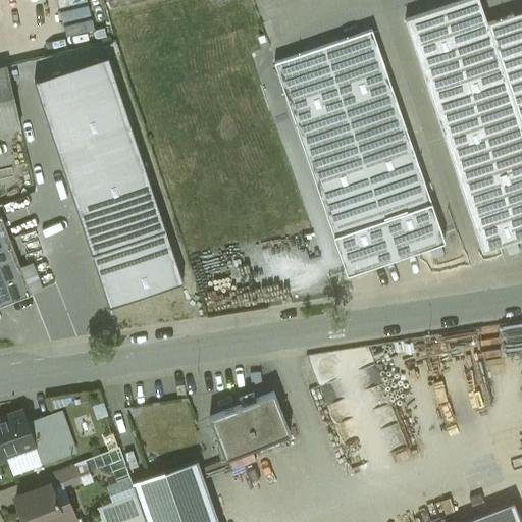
[(521,11),(487,23),(479,0),(463,0),(405,19),(482,251),(521,238),(521,11)]
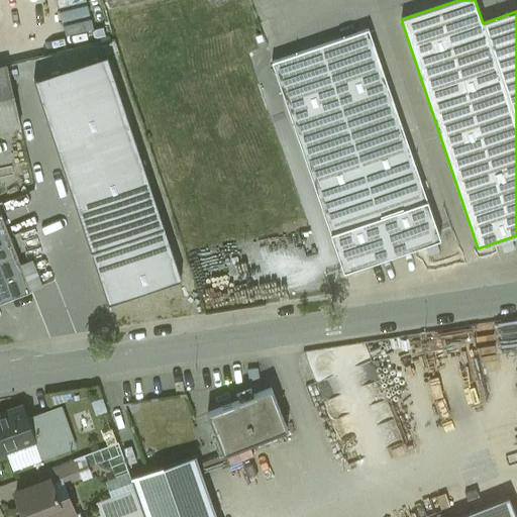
[(369,28),(272,62),(343,272),(440,238),(369,28)]
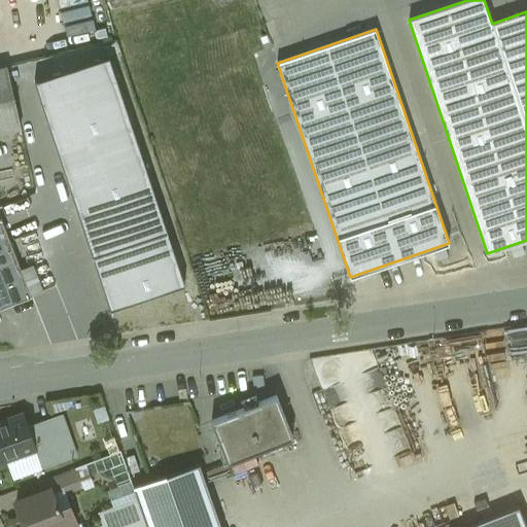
[(110,59),(36,82),(111,310),(185,286),(110,59)]
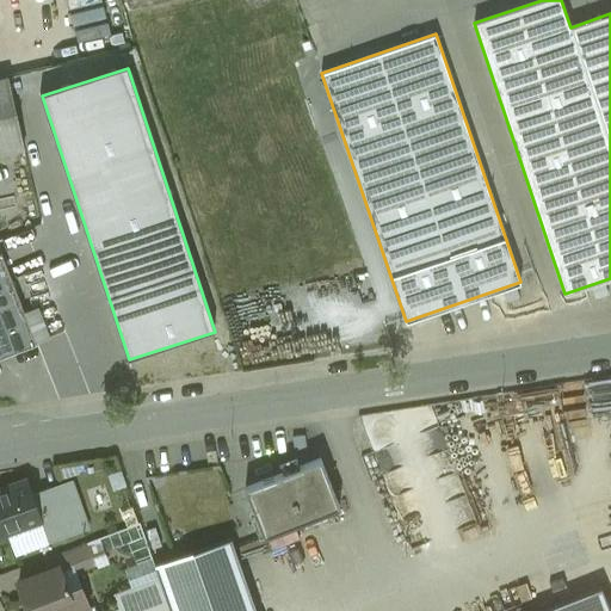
[(7,78),(0,78),(0,154),(24,149),(7,78)]
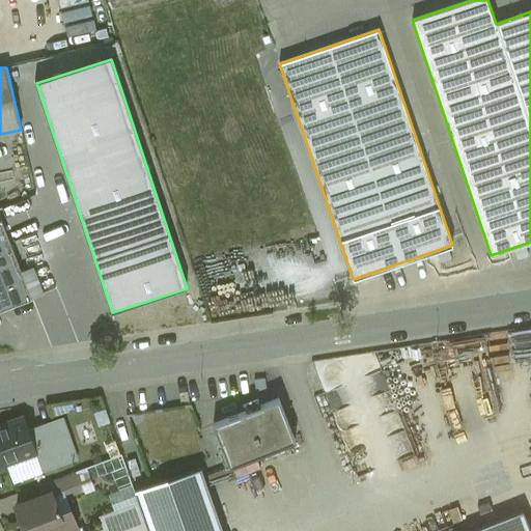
[(1,222),(0,221),(0,311),(31,300),(20,271),(1,222)]
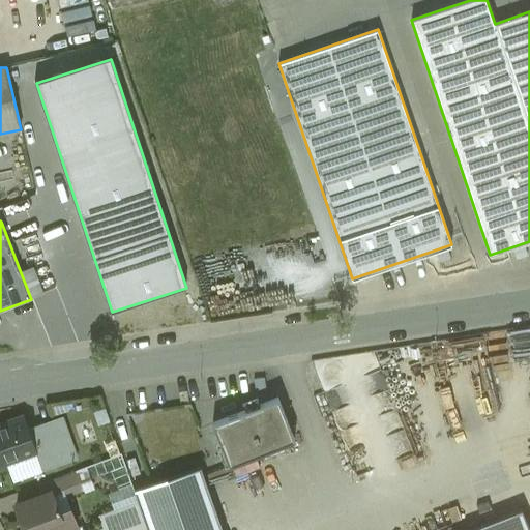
[(33,266),(20,270),(31,299),(45,294),(33,266)]
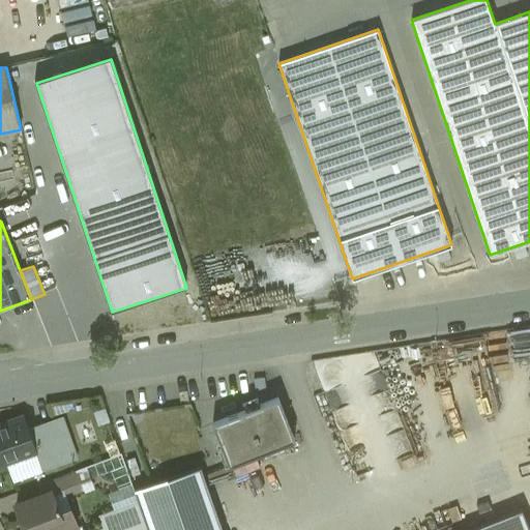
[(277,399),(213,423),(230,465),(293,440),(277,399)]
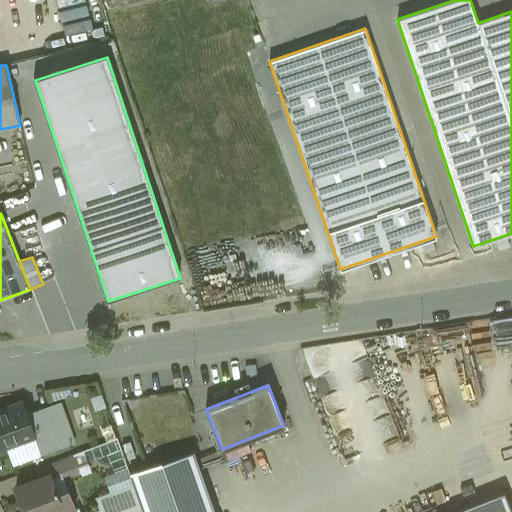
[(22,402),(0,409),(0,449),(7,447),(34,438),(26,414),(22,402)]
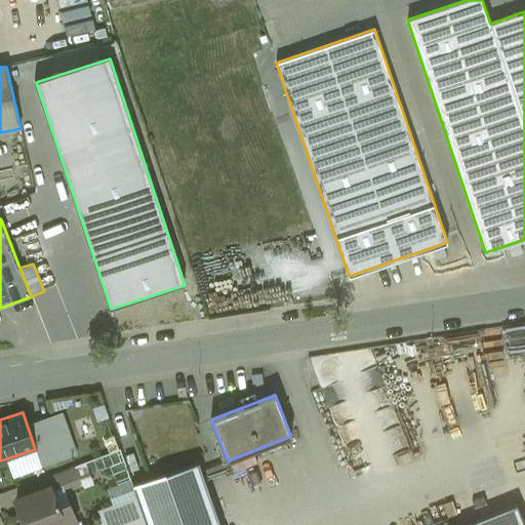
[(27,425),(35,449),(41,466),(77,453),(63,412),(27,425)]
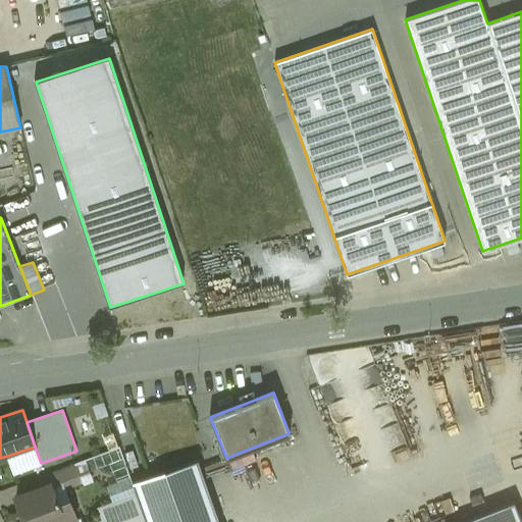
[(41,463),(35,447),(7,456),(13,472),(41,463)]
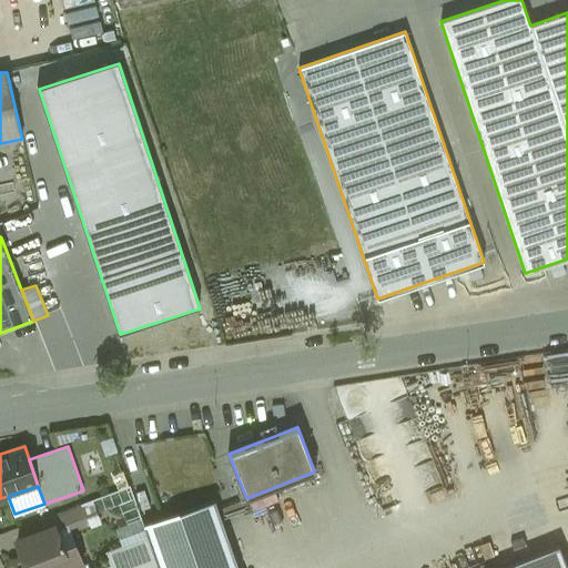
[(237,567),(214,500),(143,525),(148,537),(159,567),(237,567)]
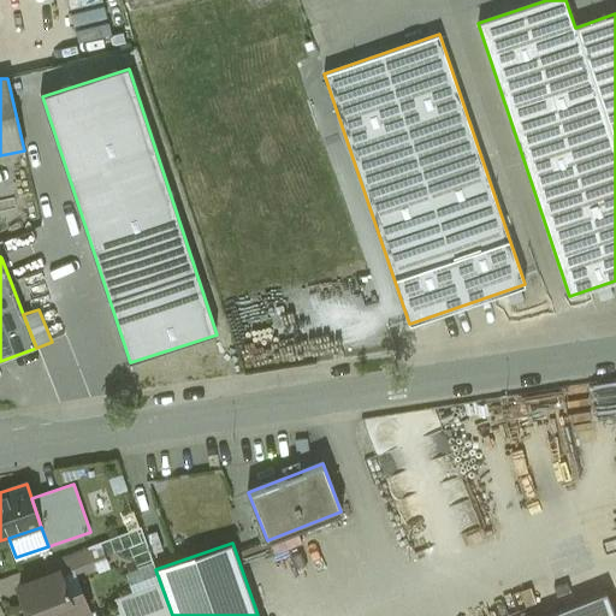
[(86,548),(46,563),(52,576),(59,573),(63,580),(94,568),(86,548)]
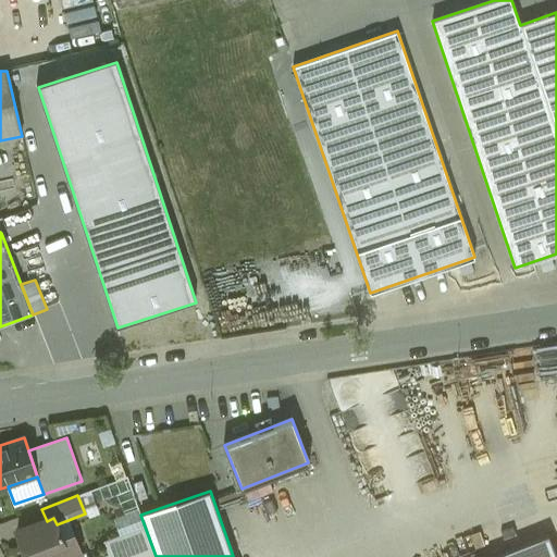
[(120,536),(145,527),(140,515),(138,508),(113,517),(120,536)]
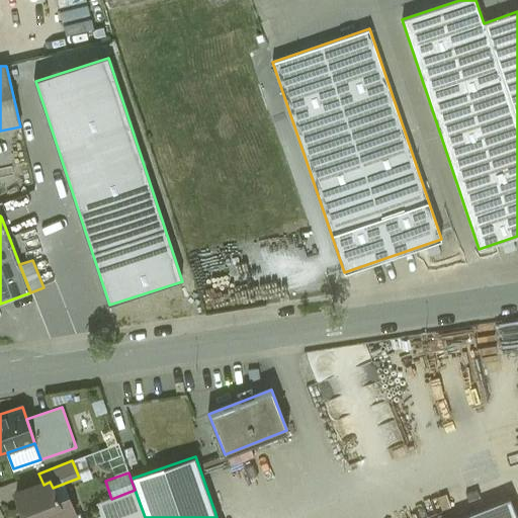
[(44,485),(16,495),(24,517),(71,517),(77,516),(69,494),(57,499),(53,488),(50,482),(44,485)]
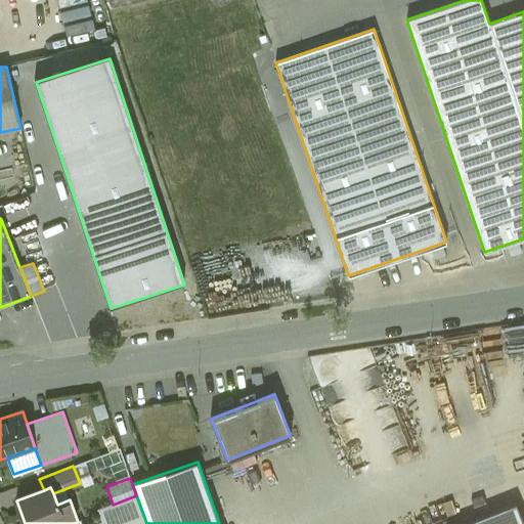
[(93,523),(145,523),(146,523),(136,495),(113,505),(98,510),(102,521),(93,523)]
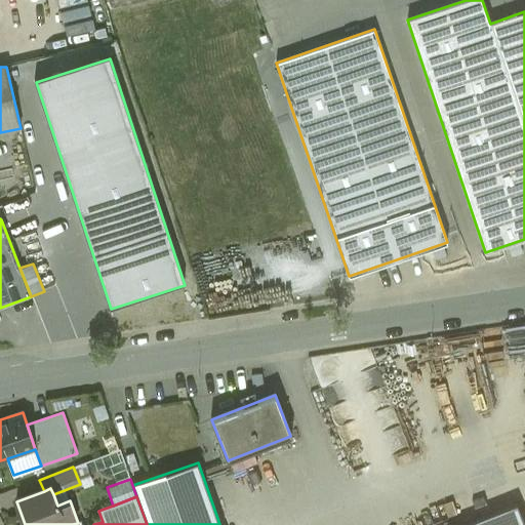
[(524,524),(516,505),(463,524),(524,524)]
